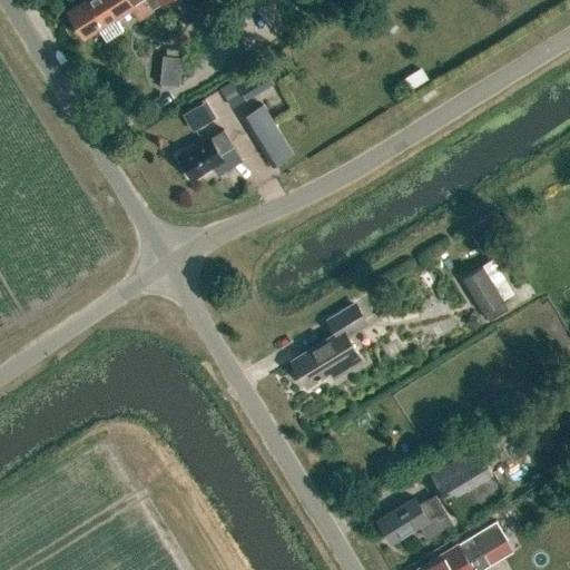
[(82,0),(68,10),(84,33),(97,26),(107,41),(124,30),(114,15),(136,0),(146,0),(151,9),(159,3),(160,3),(166,0),(82,0)]
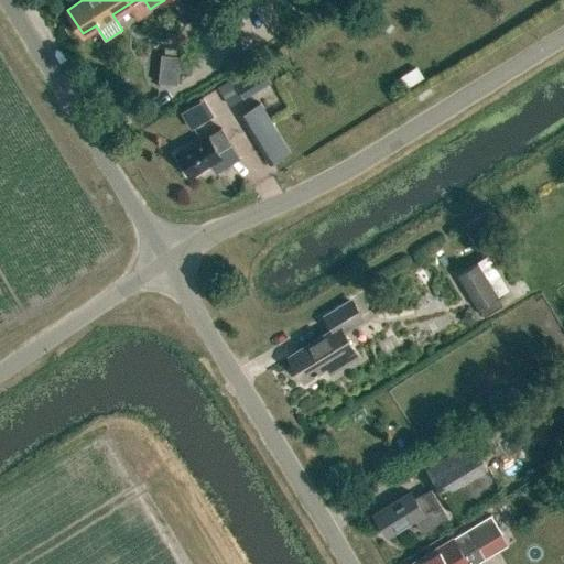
[(161,55),(159,82),(176,83),(179,57),(161,55)]
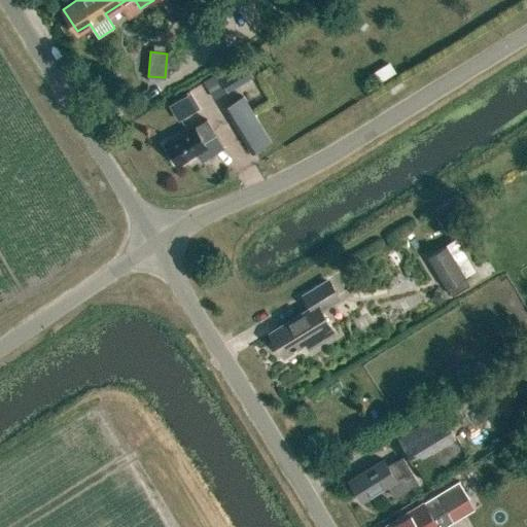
[(216,73),(227,92),(253,77),(242,59),(216,73)]
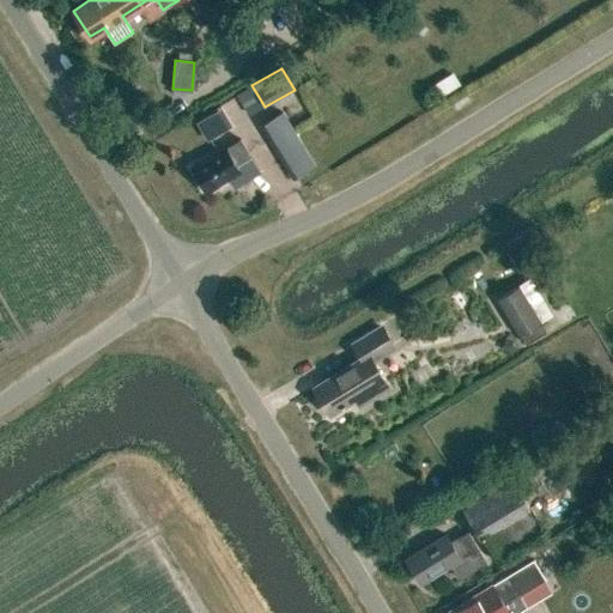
[(453,73),(431,85),(439,98),(460,85),(453,73)]
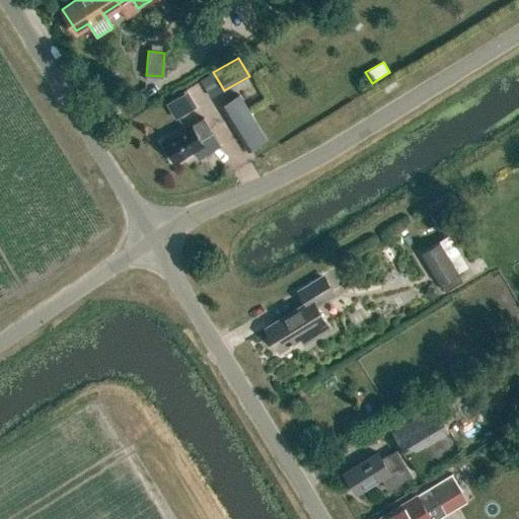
[(175,118),(196,109),(189,91),(168,100),(175,118)]
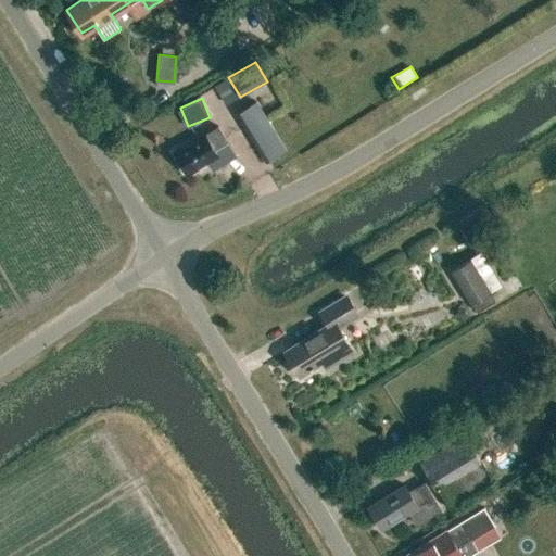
[(256,101),(238,113),(247,127),(254,141),(266,160),(285,148),(274,129),(256,101)]
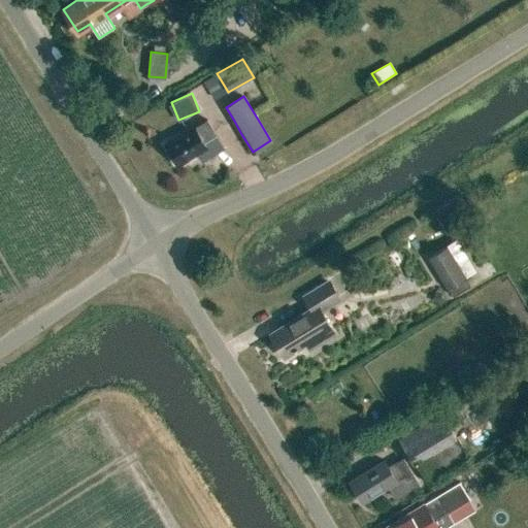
[(217,134),(206,120),(194,127),(193,126),(164,144),(177,165),(206,146),(203,142),(217,134)]
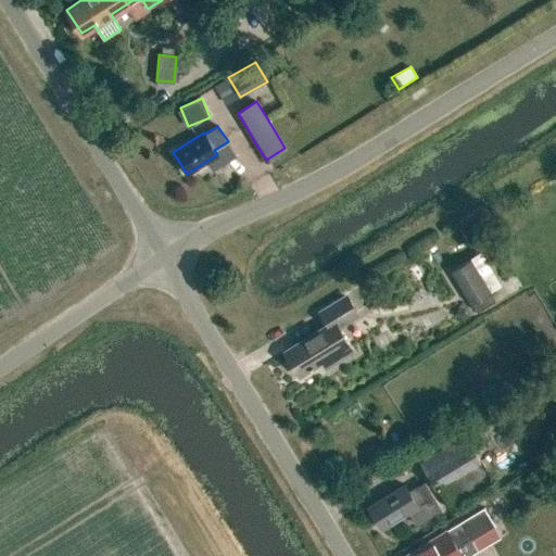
[(450,269),(470,303),(476,312),(496,300),(491,290),(470,256),(450,269)]
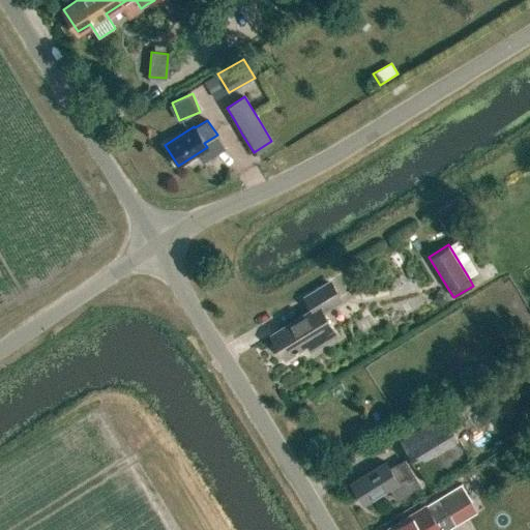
[(313,350),(336,335),(321,312),(340,300),(329,283),(305,297),(314,310),(271,335),(286,358),(310,343),(313,350)]
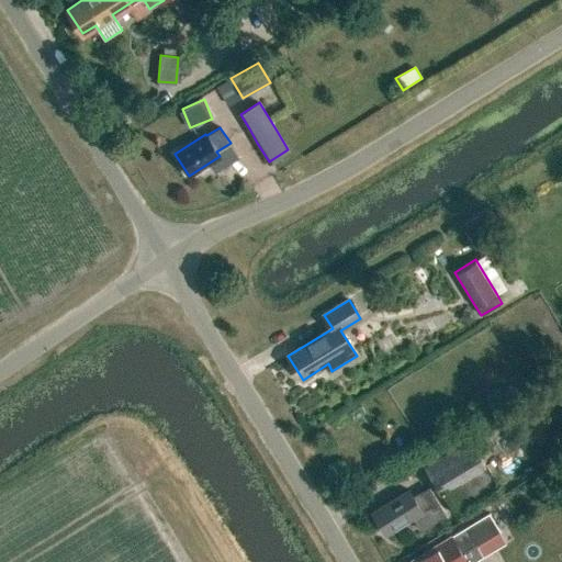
[(470,489),(489,478),(482,468),(485,467),(469,440),(424,468),(440,494),(464,480),(470,489)]
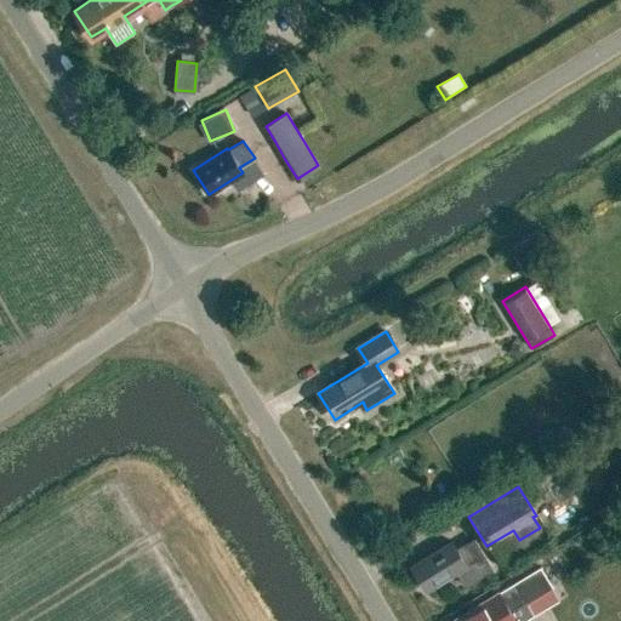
[(513,530),(486,546),(502,571),(548,542),(540,528),(519,540),(513,530)]
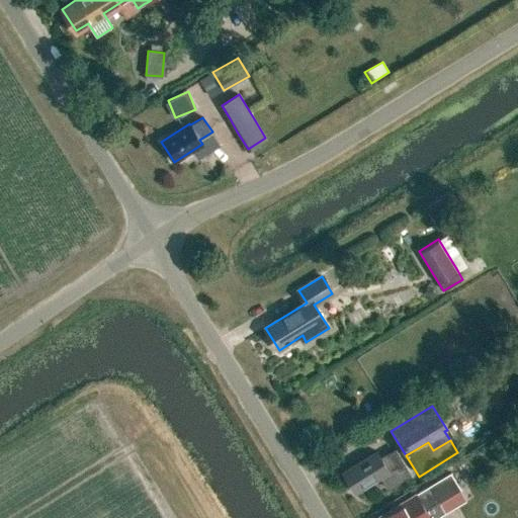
[(410,475),(395,449),(380,458),(376,451),(342,472),(355,493),(380,477),(387,489),(410,475)]
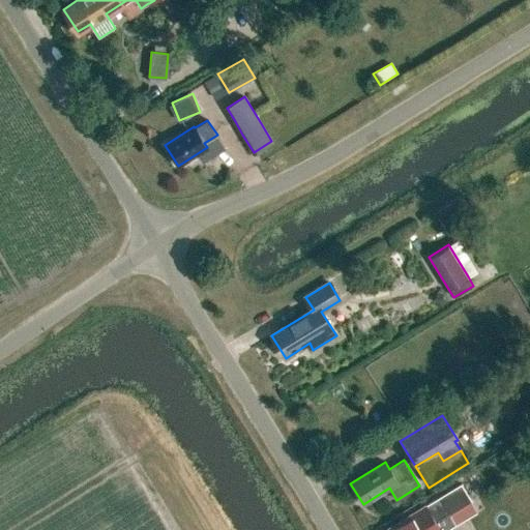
[(401,524),(390,529),(446,529),(455,525),(448,513),(469,501),(460,486),(439,498),(438,497),(399,521),(401,524)]
